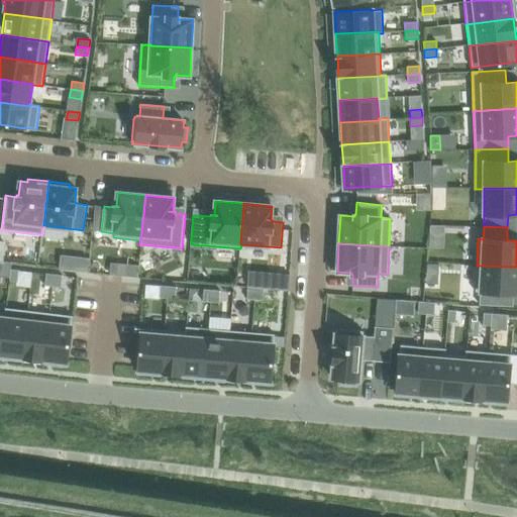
[(0,261),(0,274),(10,276),(11,269),(11,263),(0,261)]
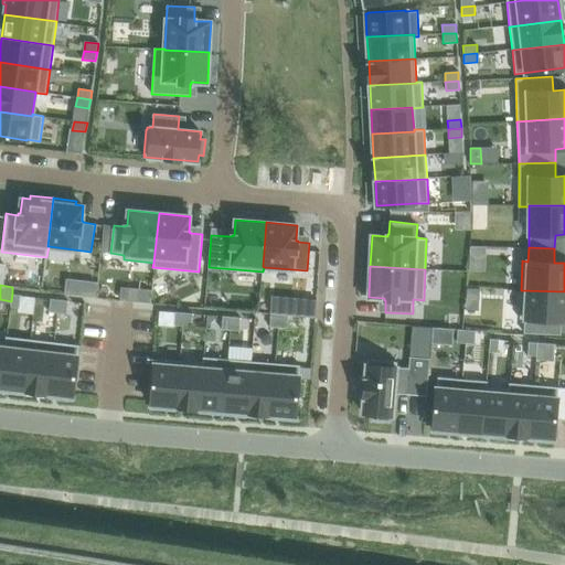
[(564,291),(521,290),(520,319),(524,319),(524,333),(550,334),(551,321),(564,321),(564,291)]
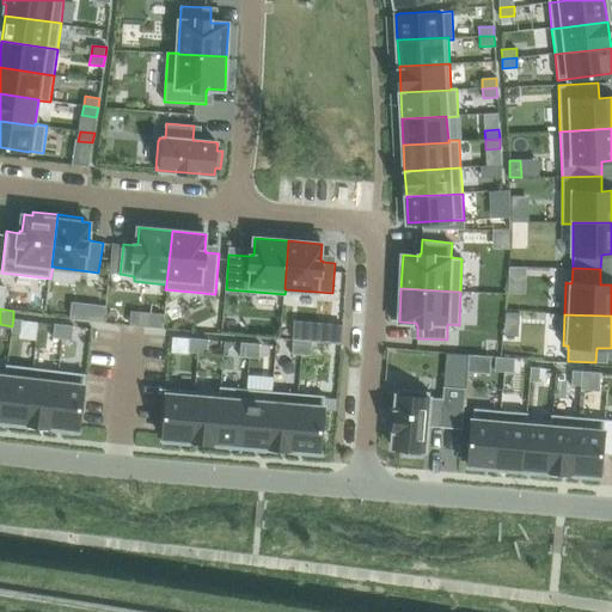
[(12,326),(11,332),(20,334),(23,319),(13,318),(12,326)]
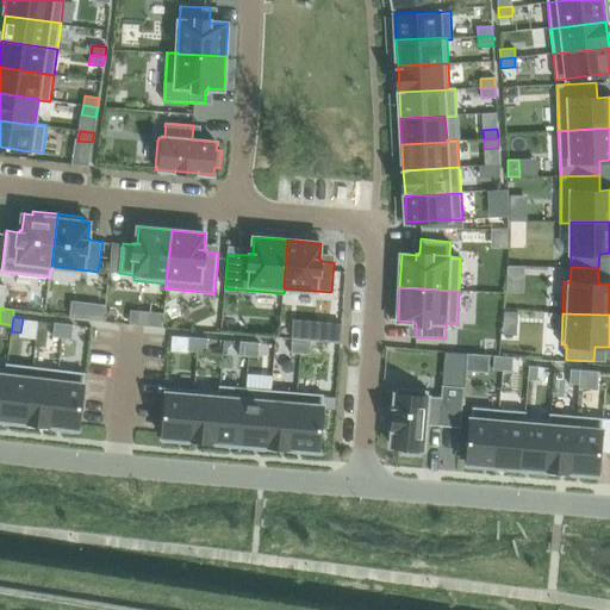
[(55,323),(53,336),(62,337),(64,323),(55,323)]
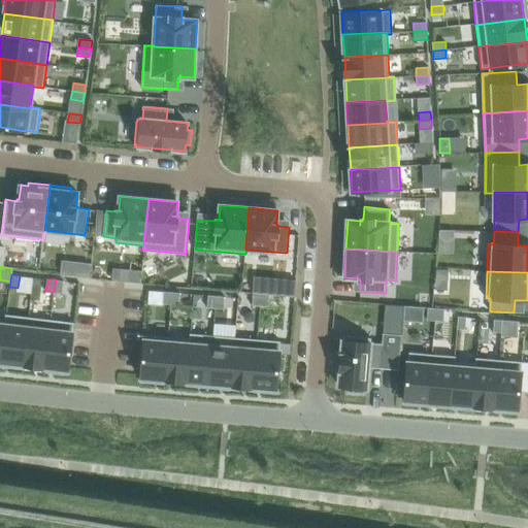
[(56,279),(54,292),(62,293),(64,281),(56,279)]
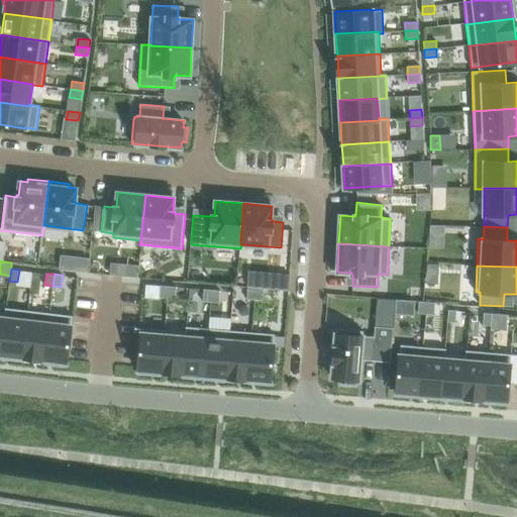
[(274,274),(273,289),(289,290),(290,276),(274,274)]
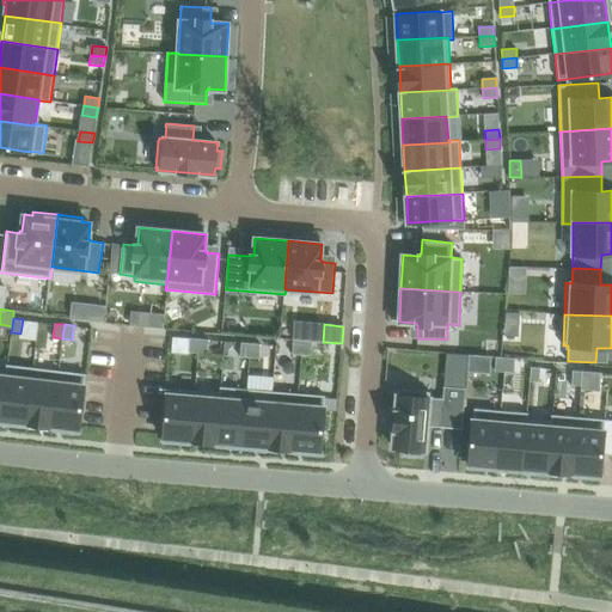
[(190,338),(189,353),(199,353),(200,338),(190,338)]
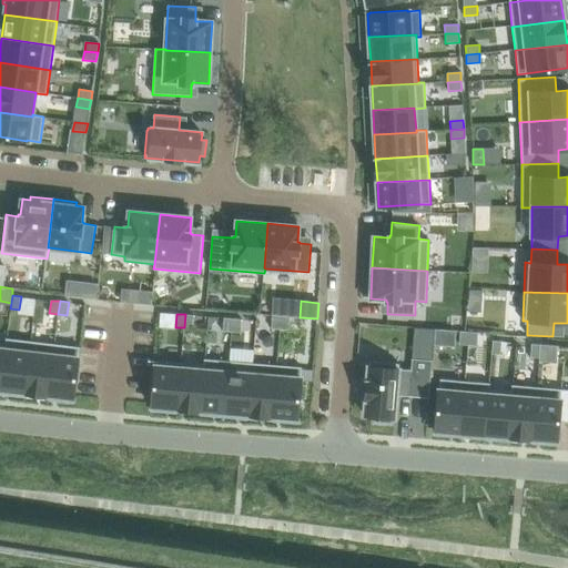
[(185,314),(184,327),(193,328),(194,315),(185,314)]
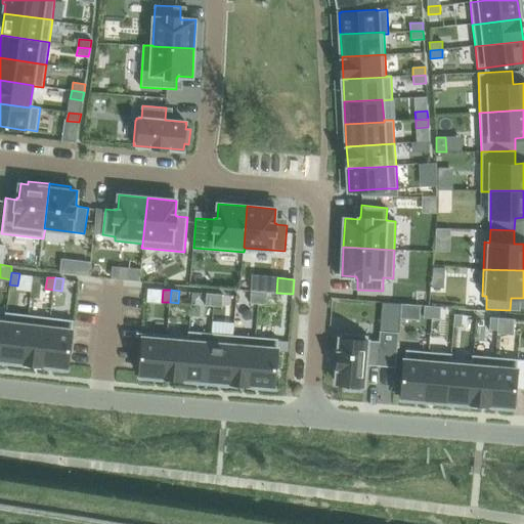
[(251,291),(250,303),(258,304),(259,292),(251,291)]
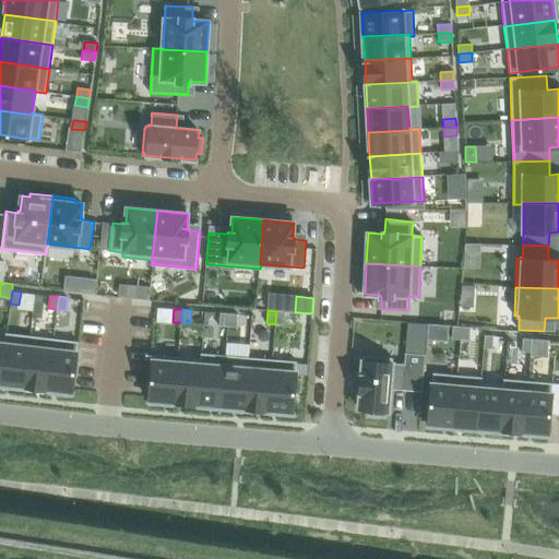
[(276,311),(275,324),(284,324),(285,311),(276,311)]
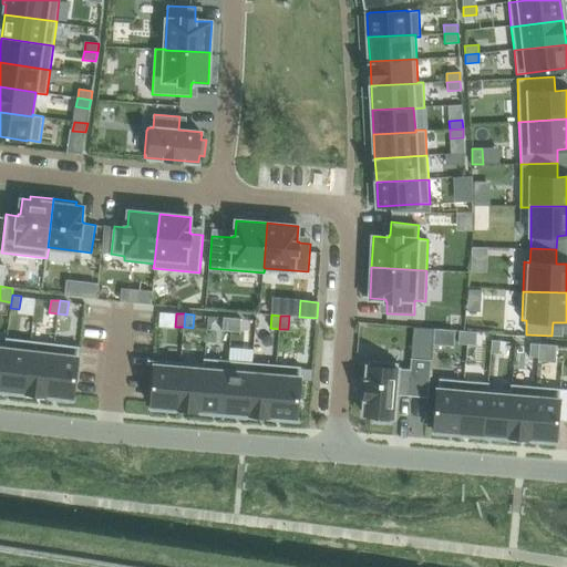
[(224,317),(223,330),(232,331),(233,318),(224,317)]
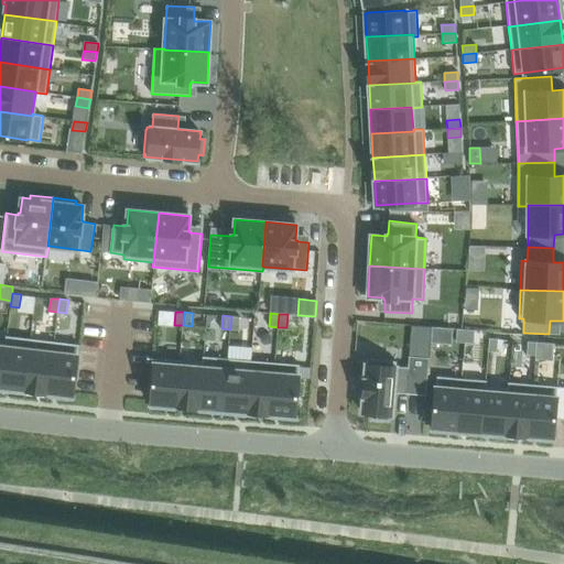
[(231,316),(230,329),(239,331),(240,317),(231,316)]
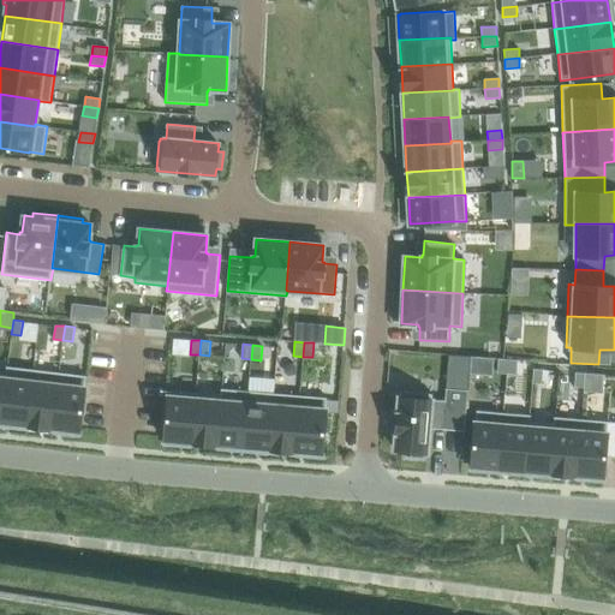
[(499,358),(497,374),(507,374),(508,359),(499,358)]
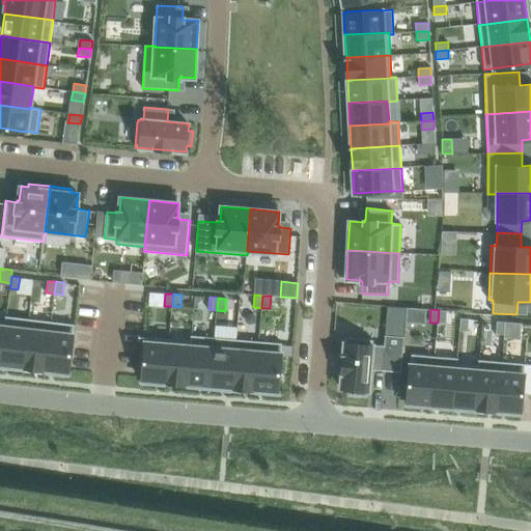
[(439,310),(438,323),(446,324),(447,311),(439,310)]
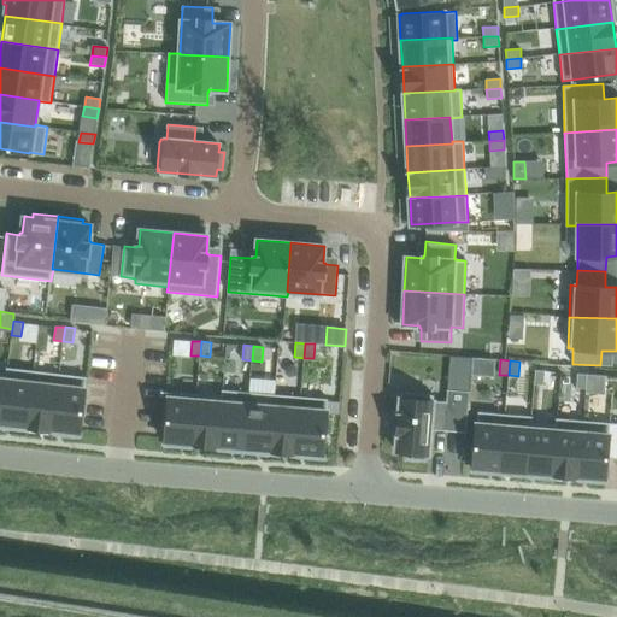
[(6,378),(0,424),(27,428),(34,371),(6,368),(5,378),(6,378)]
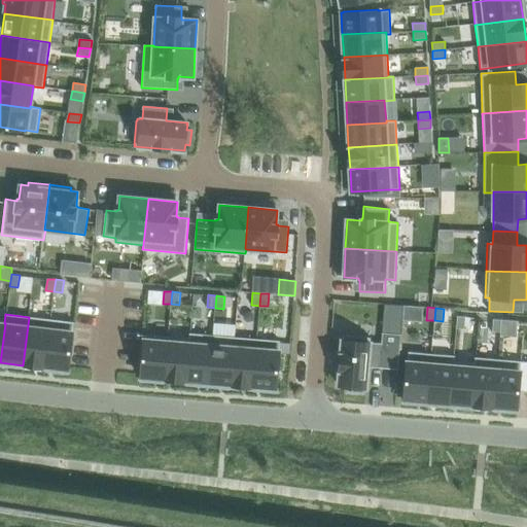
[(457,316),(456,328),(464,329),(465,317),(457,316)]
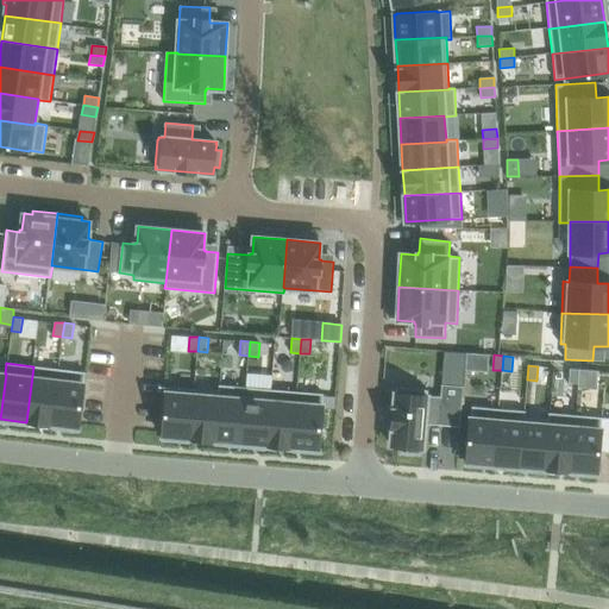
[(33,366),(26,422),(52,425),(60,369),(33,366)]
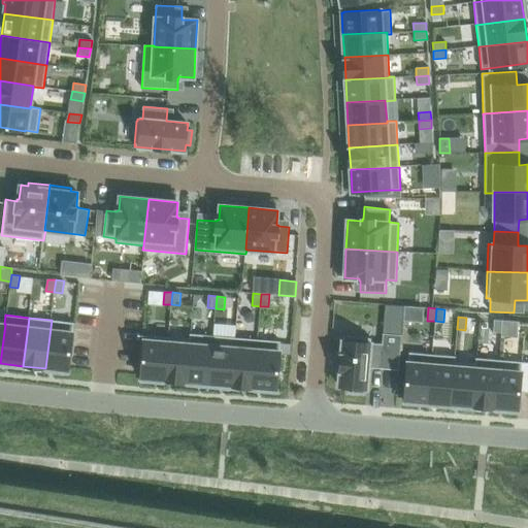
[(52,320),(45,368),(55,369),(55,373),(66,374),(66,370),(68,371),(68,369),(72,334),(73,323),(52,320)]
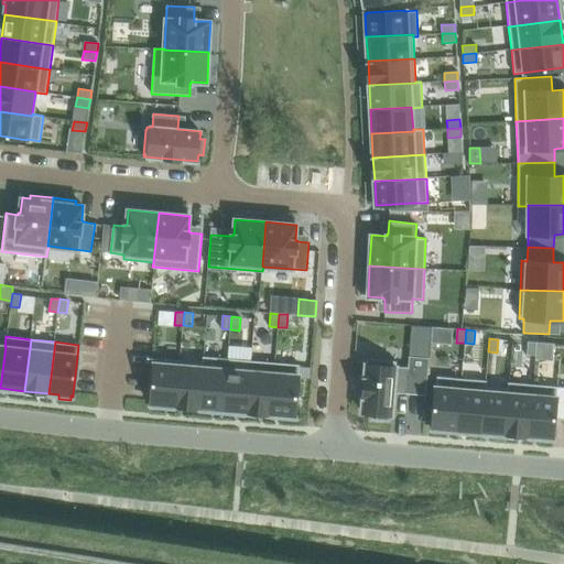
[(528,342),(527,355),(535,356),(537,342),(528,342)]
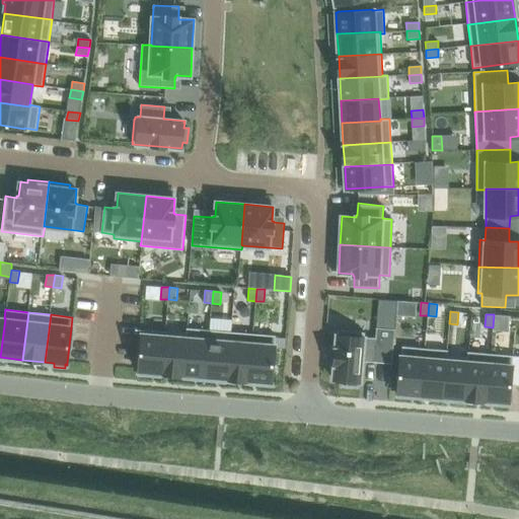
[(494,314),(493,327),(501,327),(502,315),(494,314)]
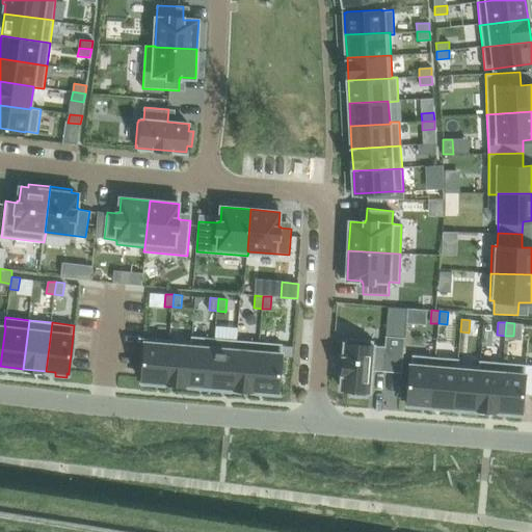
[(191,341),(187,386),(210,388),(214,339),(191,337),(190,341),(191,341)]
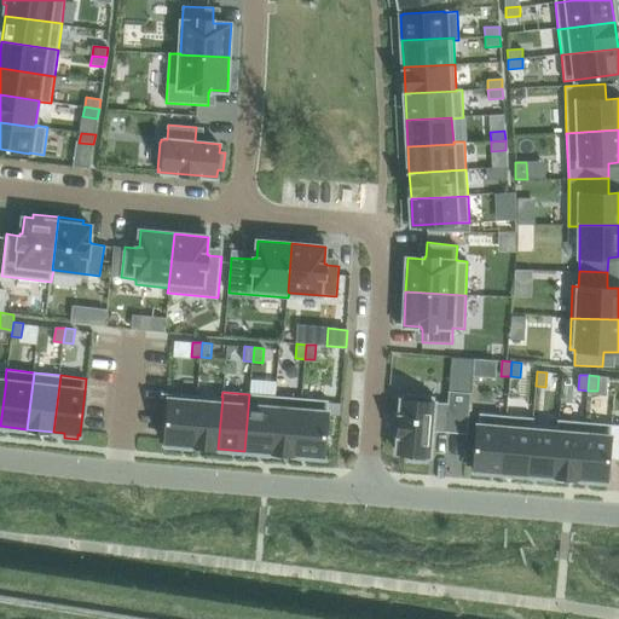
[(399,437),(397,452),(399,453),(410,453),(409,460),(427,461),(427,456),(428,456),(428,455),(431,456),(432,431),(447,432),(468,434),(470,393),(450,392),(450,404),(434,403),(435,397),(401,394),(400,416),(398,437),(399,437)]
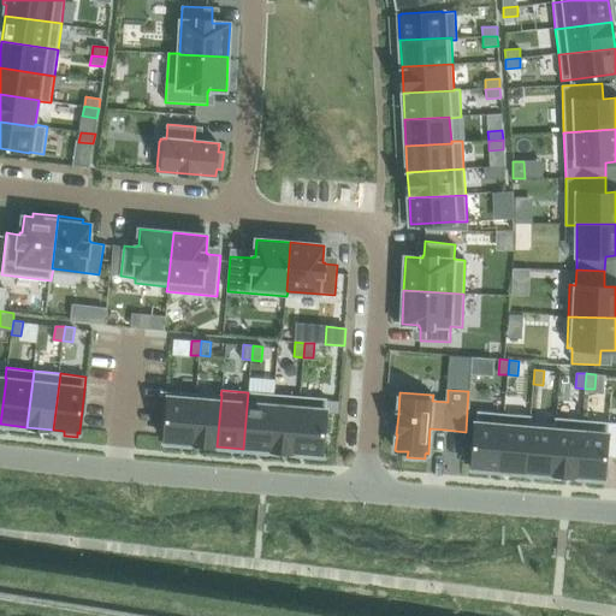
[(167,400),(165,439),(165,442),(167,442),(166,446),(179,448),(181,443),(190,444),(195,394),(169,391),(169,400),(167,400)]
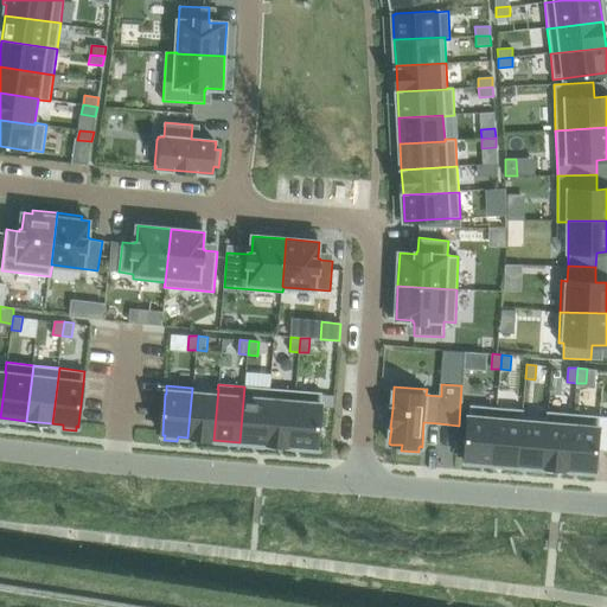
[(244,387),(240,442),(266,443),(270,388),(244,387)]
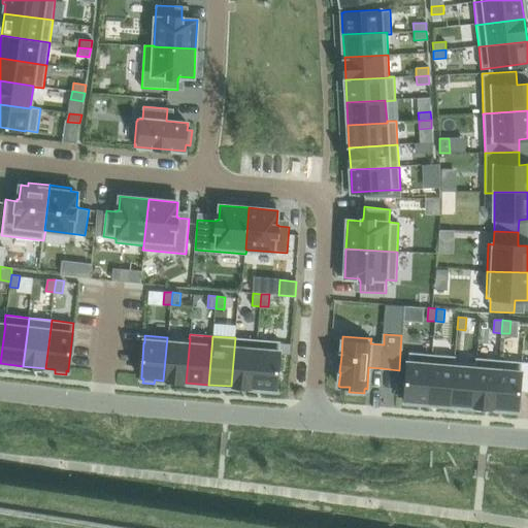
[(167,337),(163,381),(186,383),(190,338),(189,338),(167,337)]
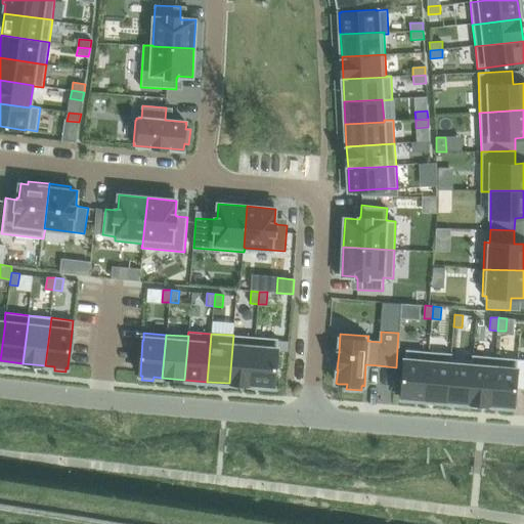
[(233,335),(229,383),(252,385),(256,337),(233,335)]
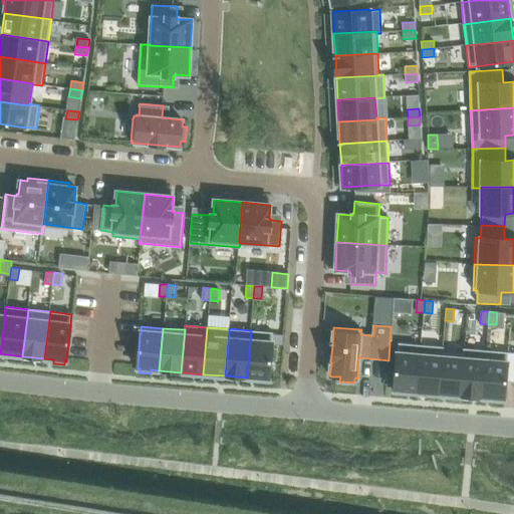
[(251,330),(247,377),(256,378),(256,382),(267,383),(267,379),(269,379),(269,377),(272,344),(273,332),(251,330)]
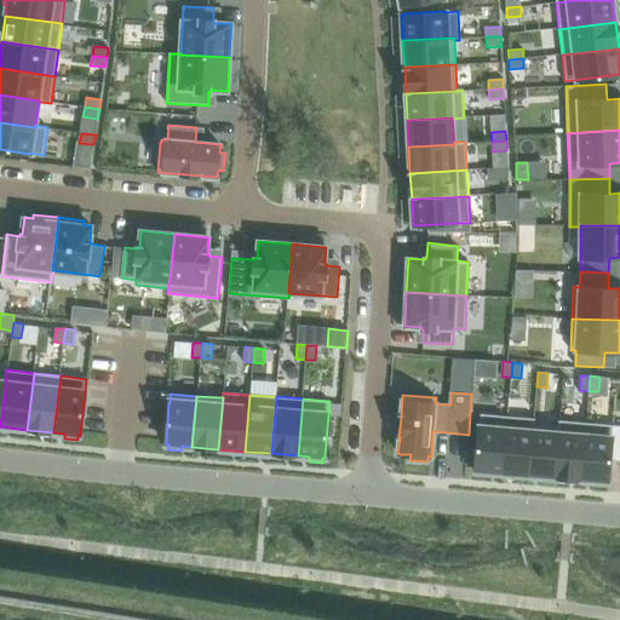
[(480,414),(475,471),(477,471),(477,475),(491,476),(491,472),(503,474),(507,417),(480,414)]
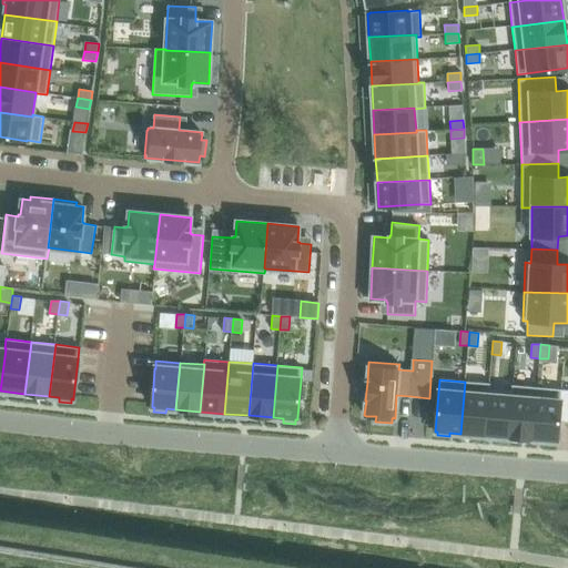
[(465,382),(460,434),(484,435),(488,388),(489,388),(489,383),(465,382)]
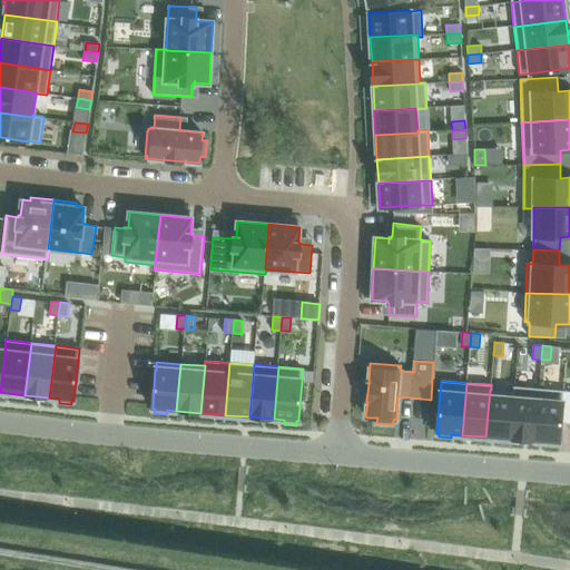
[(514,392),(510,439),(533,441),(538,389),(513,386),(513,392),(514,392)]
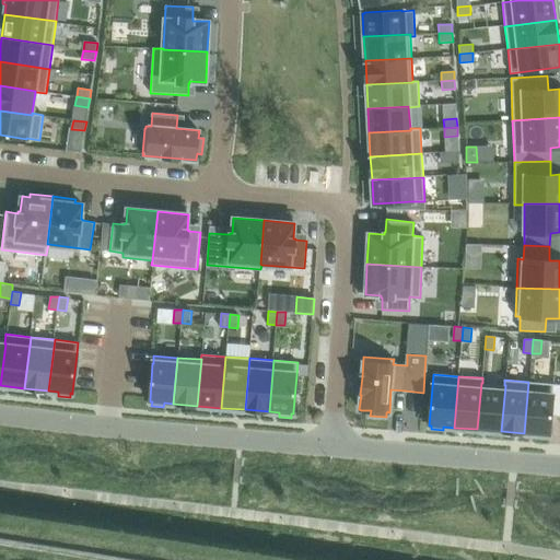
[(528,382),(524,433),(535,434),(535,439),(547,439),(547,435),(549,435),(549,433),(550,426),(551,416),(559,416),(559,384),(553,384),(528,382)]
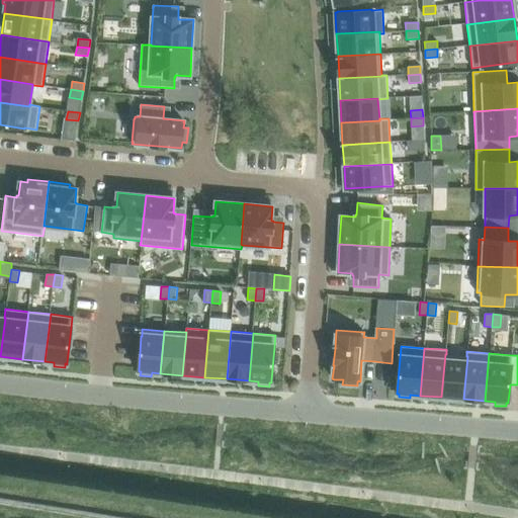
[(445,354),(441,397),(463,399),(467,356),(466,356),(446,354),(445,354)]
